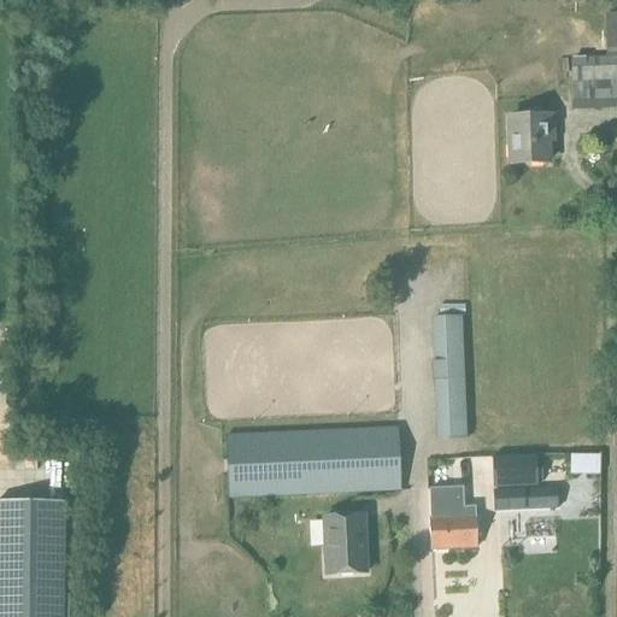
[(605,58),(570,59),(570,72),(571,111),(616,110),(616,15),(605,15),(605,58)]
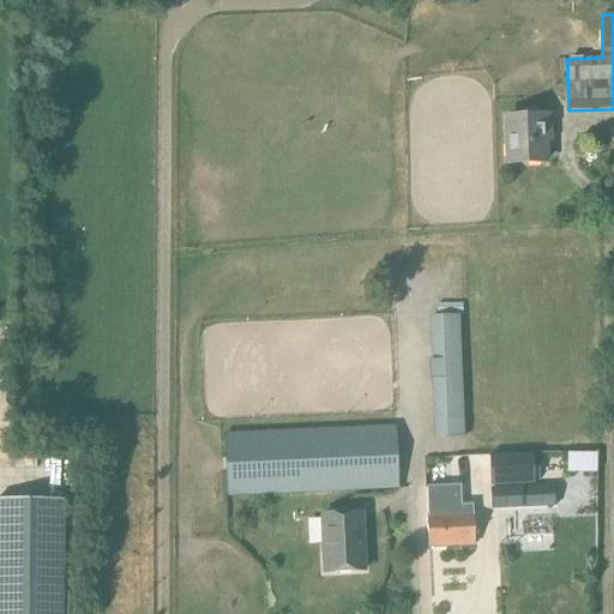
[(542,142),(542,133),(548,133),(548,118),(507,119),(509,164),(545,163),(543,142),(542,142)]
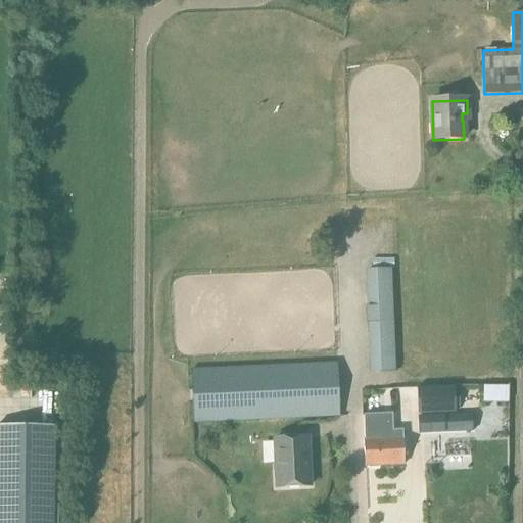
[(390,269),(366,270),(370,371),(395,369),(390,269)]
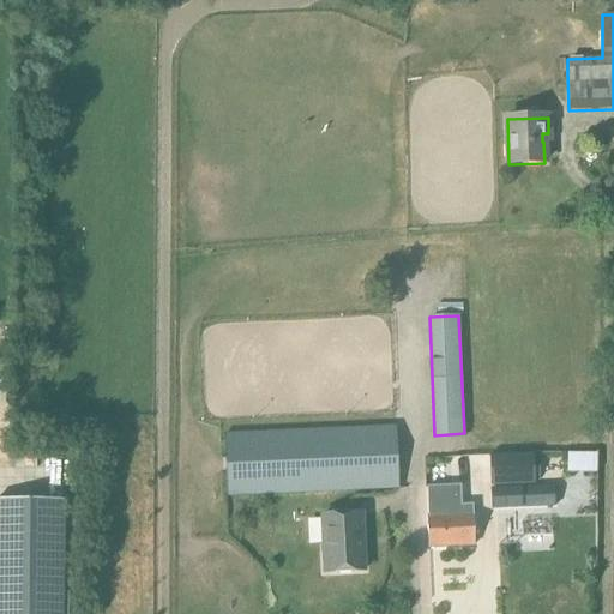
[(226,498),(393,488),(391,426),(222,437),(226,498)]
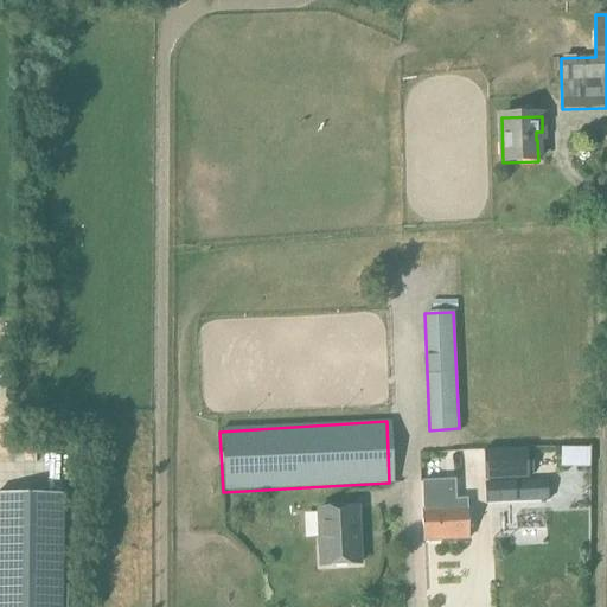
[(485,478),(528,478),(528,451),(485,451),(485,478)]
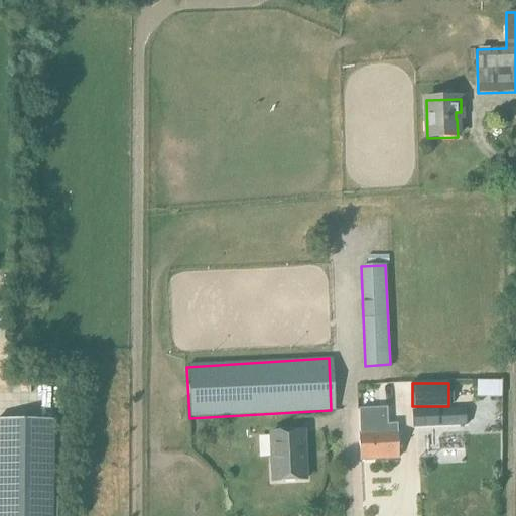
[(359,417),(358,417),(359,435),(361,460),(399,458),(396,425),(386,425),(386,416),(386,409),(359,410),(359,417)]
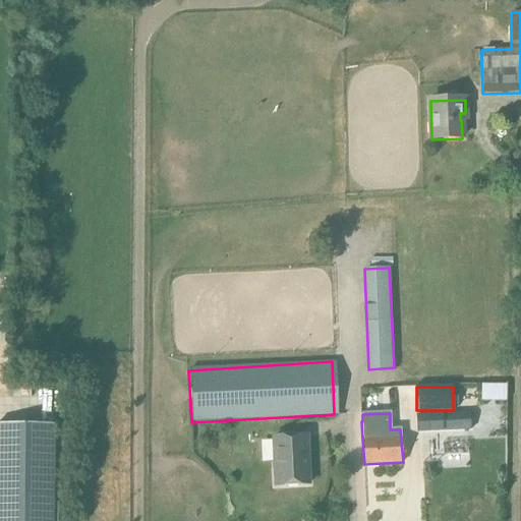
[(417,431),(468,431),(468,416),(416,416),(417,431)]
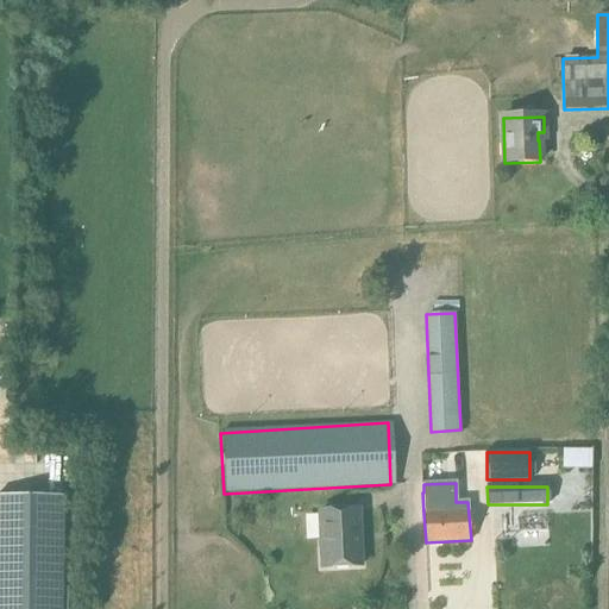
[(0,497),(0,608),(61,608),(63,498),(0,497)]
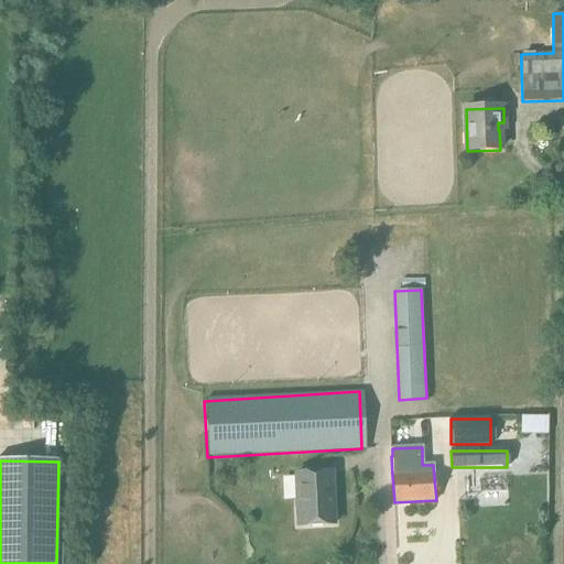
[(299,527),(335,524),(332,473),(296,475),(299,527)]
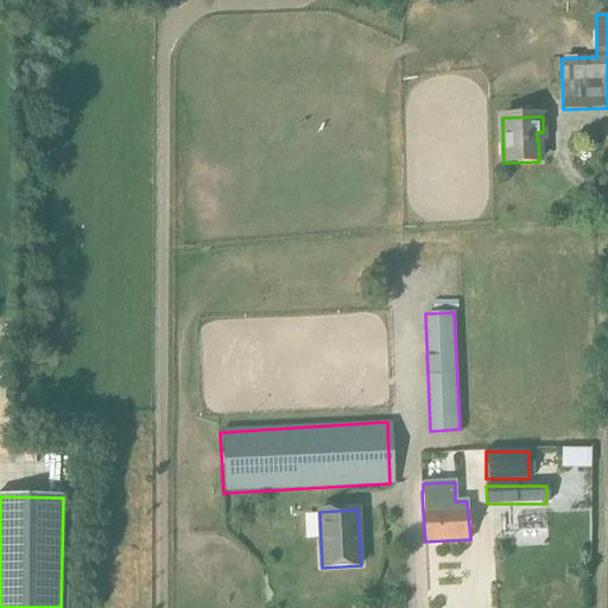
[(538,553),(537,538),(510,539),(511,555),(538,553)]
